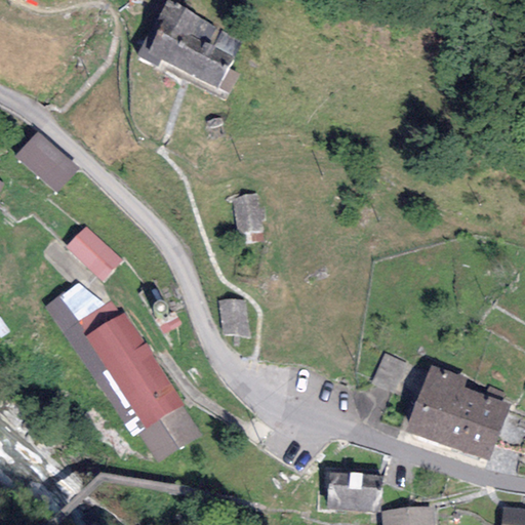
[(216,27),(166,0),(135,55),(157,68),(162,58),(228,94),(239,75),(228,69),(234,59),(206,44),(216,27)]
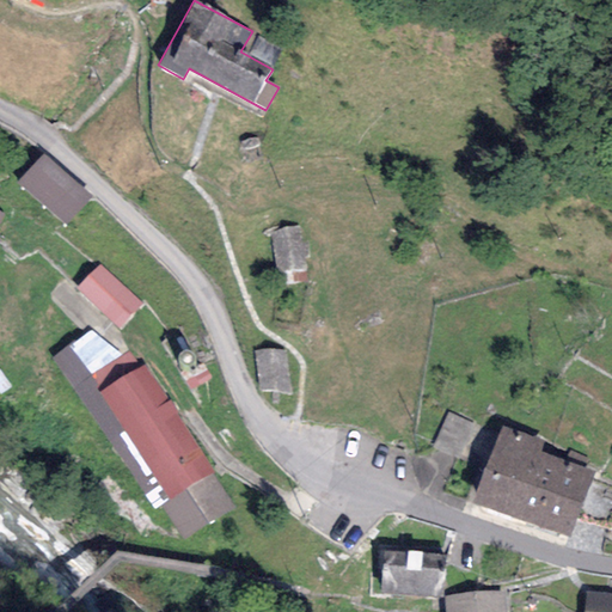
[(91,195),(41,153),(14,185),(65,226),(91,195)]
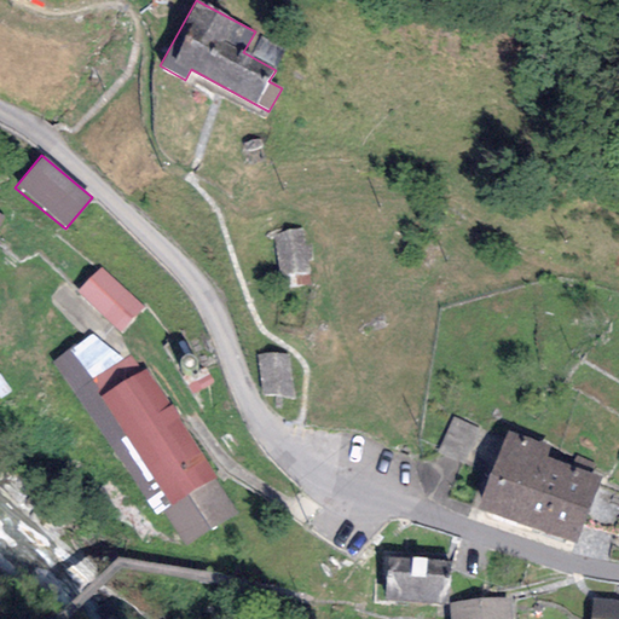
[(304,229),(275,232),(281,276),(308,272),(304,229)]
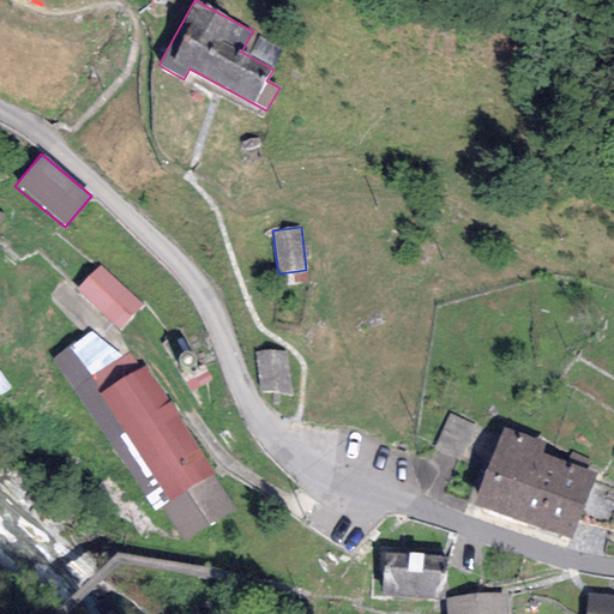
[(142,306),(98,265),(74,292),(118,332),(142,306)]
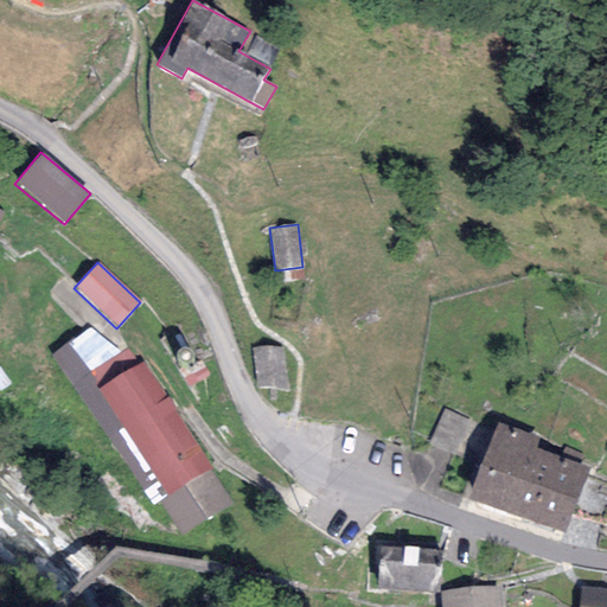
[(51,355),(72,387),(121,355),(89,328),(51,355)]
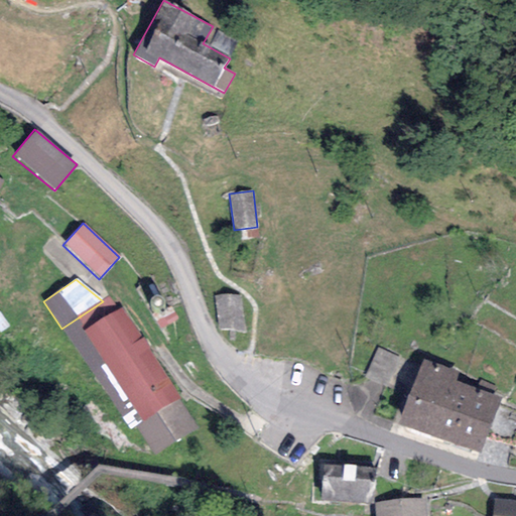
[(242,295),(216,295),(216,330),(242,330),(242,295)]
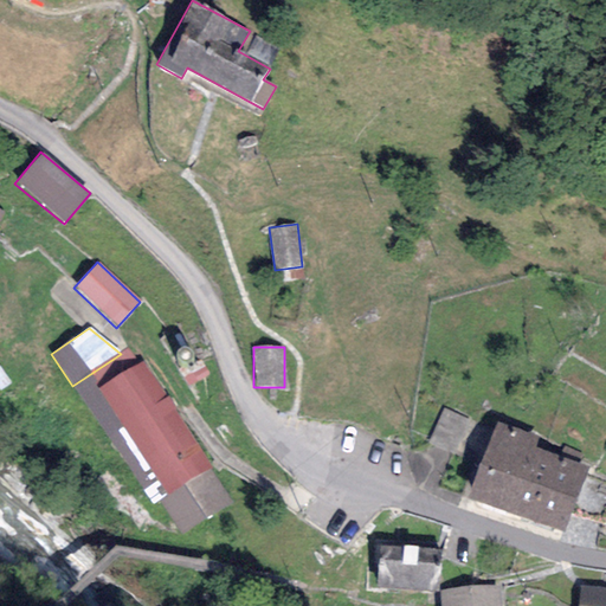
[(121,354),(72,386),(152,504),(159,500),(210,469),(212,468),(142,362),(140,365),(129,349),(121,354)]
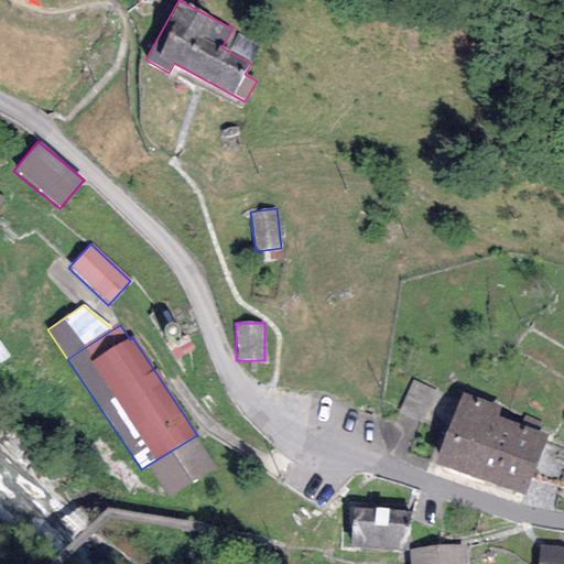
[(437,390),(413,380),(398,413),(422,424),(437,390)]
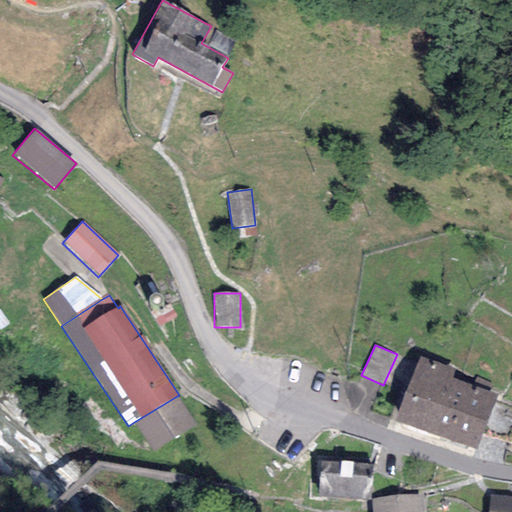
[(394,420),(432,434),(453,378),(457,370),(419,356),(394,420)]
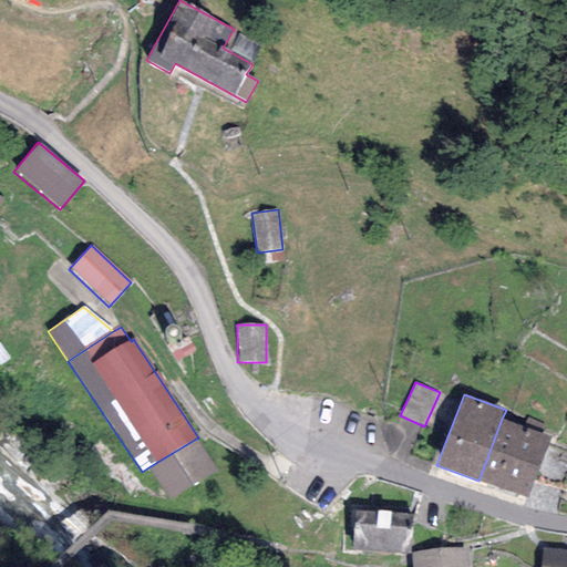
[(527,498),(550,437),(502,419),(478,481),(527,498)]
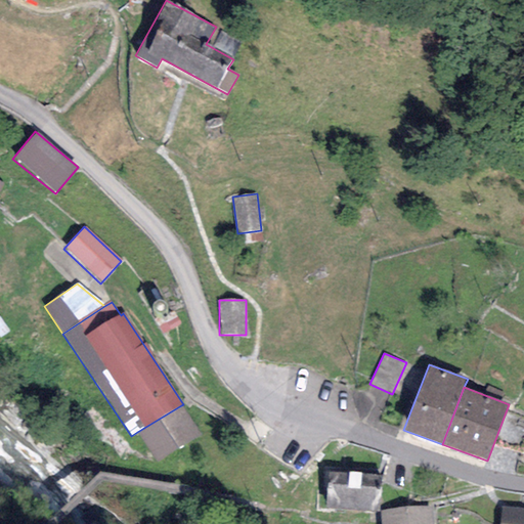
[(200,436),(181,405),(137,432),(156,463),(200,436)]
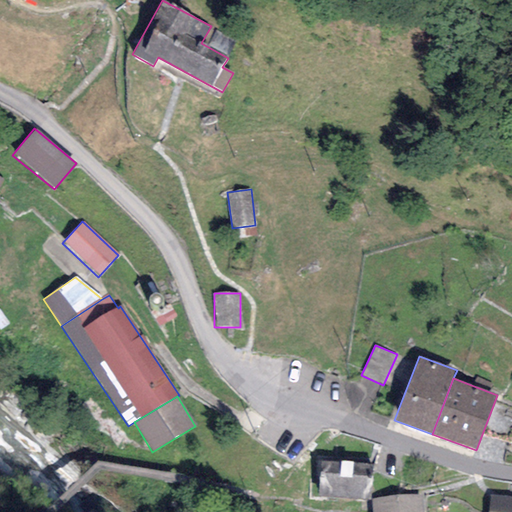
[(372,464),(353,463),(353,461),(340,460),(340,462),(319,460),(317,496),(370,500),(372,464)]
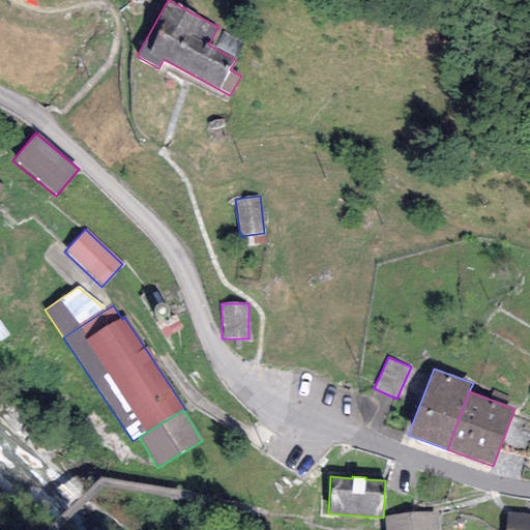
[(438,529),(437,511),(385,517),(385,529),(438,529)]
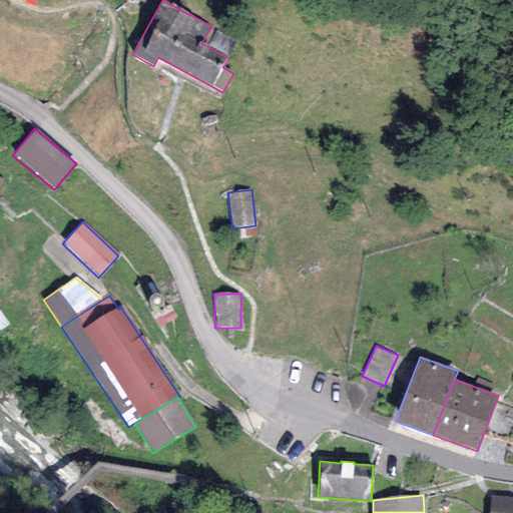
[(512,512),(512,497),(491,495),(489,512),(512,512)]
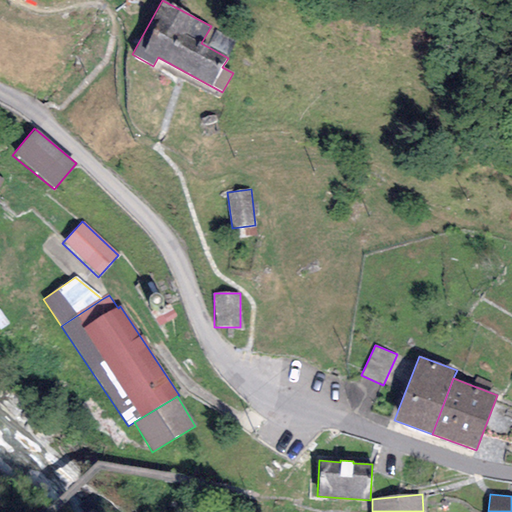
All buildings are outlined.
